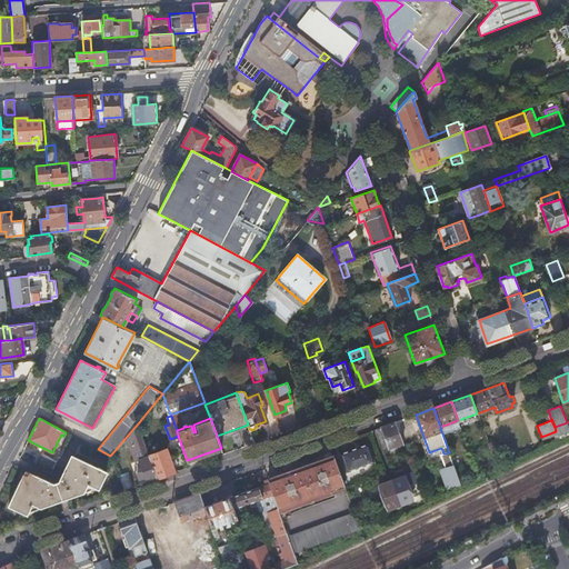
[(458,420),(440,427),(441,431),(442,433),(461,427),(458,420)]
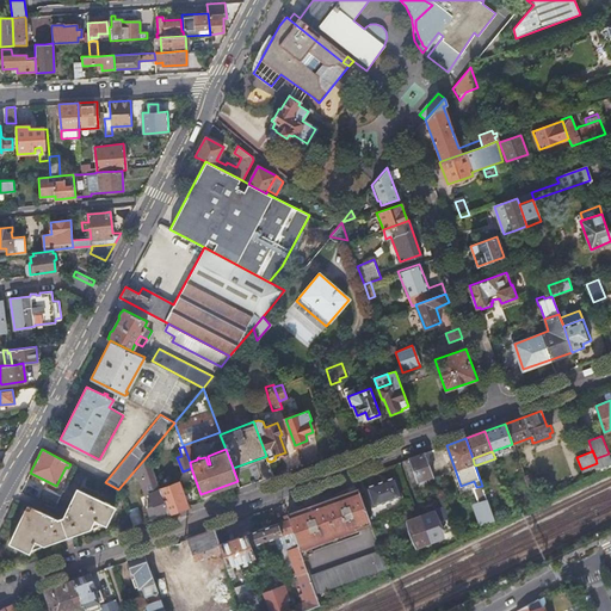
[(426,481),(433,479),(425,452),(409,458),(418,480),(425,477),(426,481)]
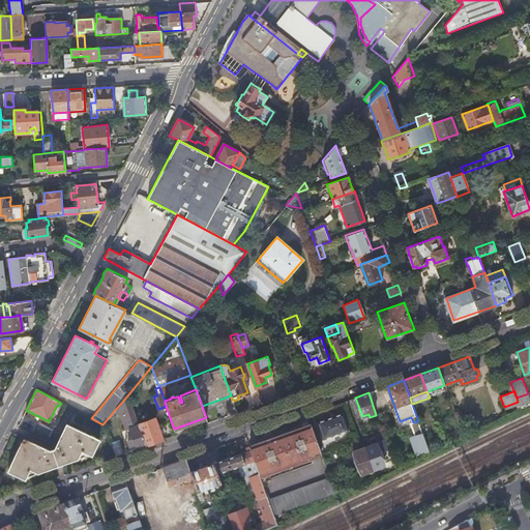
[(529,400),(529,399),(528,393),(517,398),(518,402),(519,405),(529,400)]
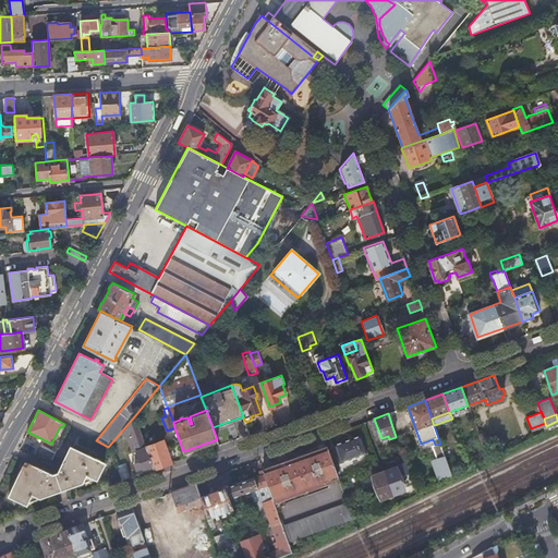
[(145,446),(135,415),(121,432),(126,437),(133,451),(135,450),(140,460),(134,462),(136,469),(138,474),(143,472),(154,469),(145,446)]
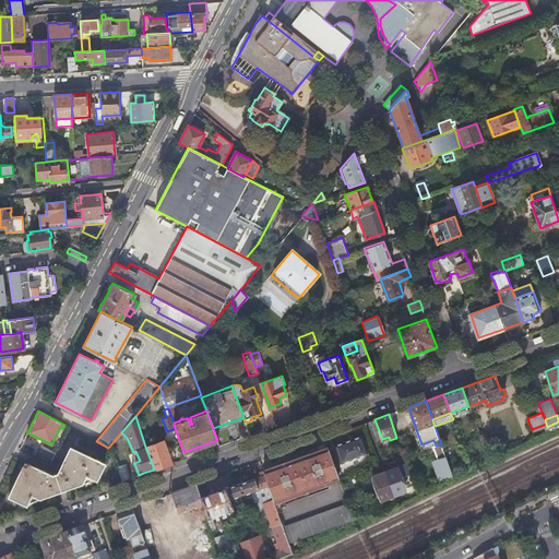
[(375,419),(370,420),(377,441),(382,439),(375,419)]
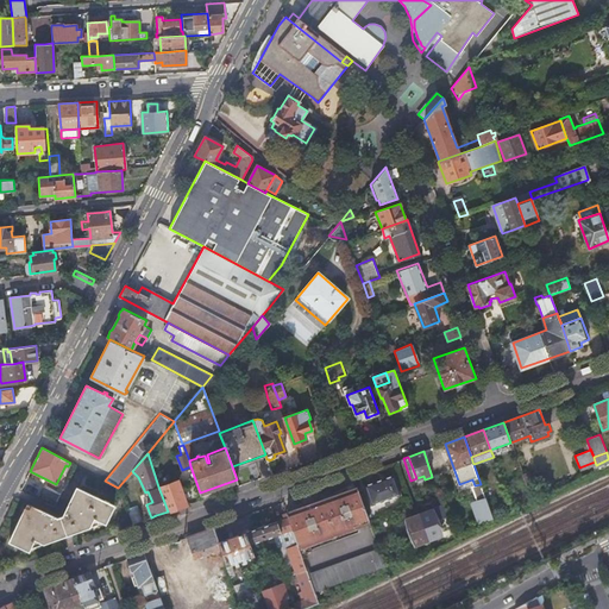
[(523,476),(529,493),(534,491),(528,473),(523,476)]
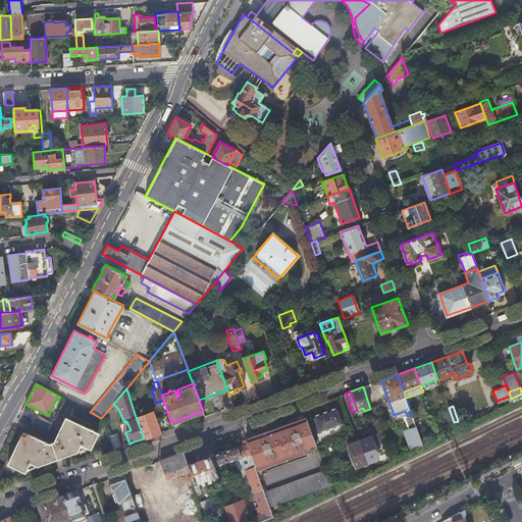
[(337,407),(313,416),(319,432),(344,424),(337,407)]
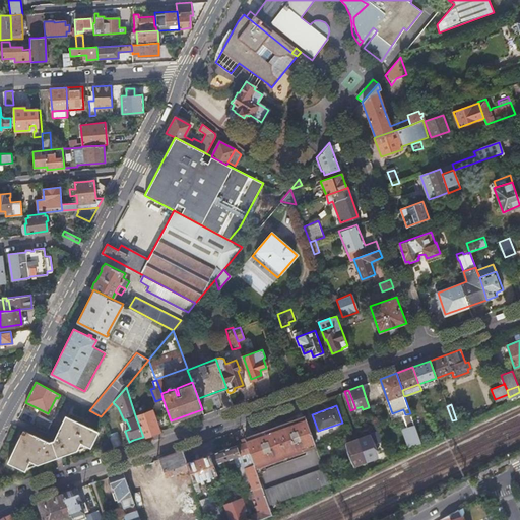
[(152,409),(135,415),(143,437),(159,431),(156,424),(155,418),(152,409)]
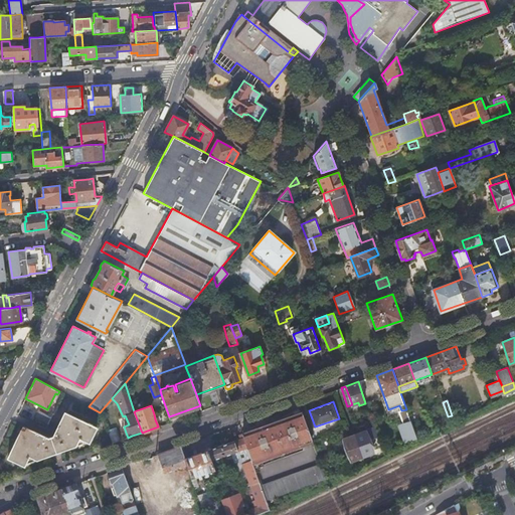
[(96,426),(55,407),(51,416),(49,421),(57,425),(52,436),(48,438),(22,425),(7,458),(24,465),(29,457),(37,459),(75,445),(78,438),(89,442),(96,426)]
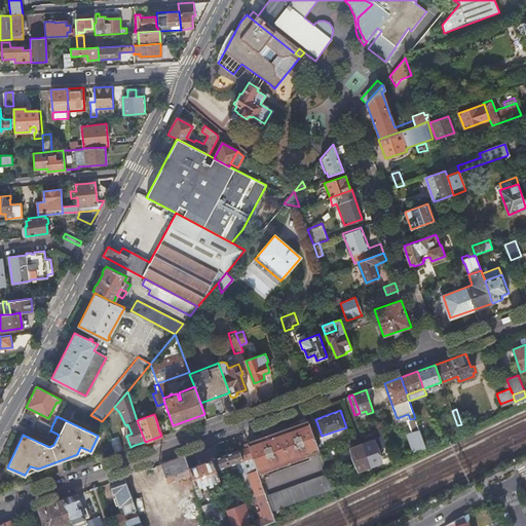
[(414,452),(426,448),(415,418),(410,419),(410,420),(413,431),(407,434),(414,452)]
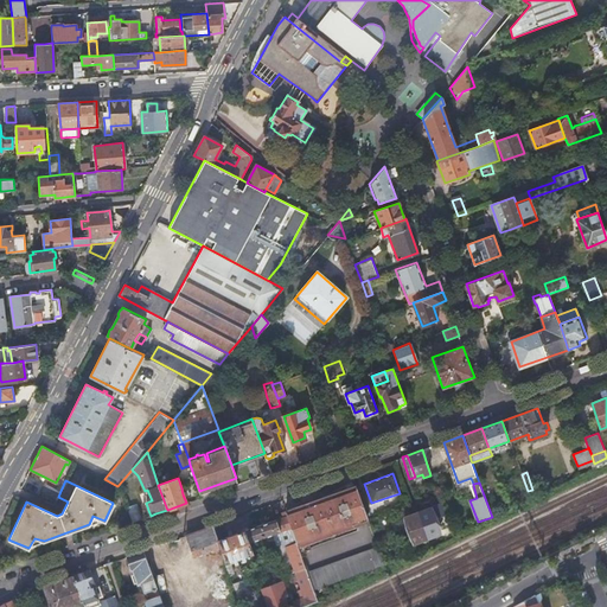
[(42,491),(56,499),(58,497),(61,491),(45,484),(42,491)]
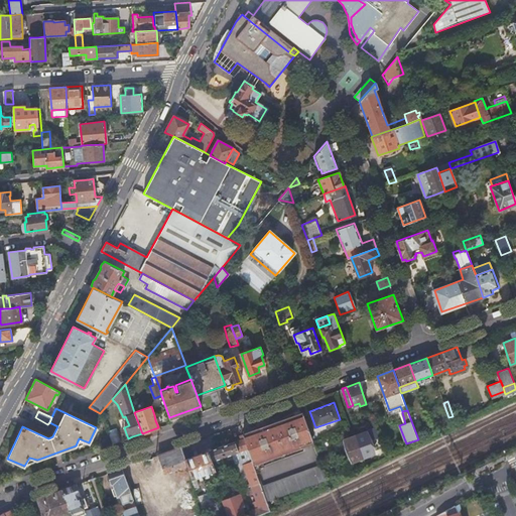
[(273,423),(283,452),(312,440),(302,413),(273,423)]
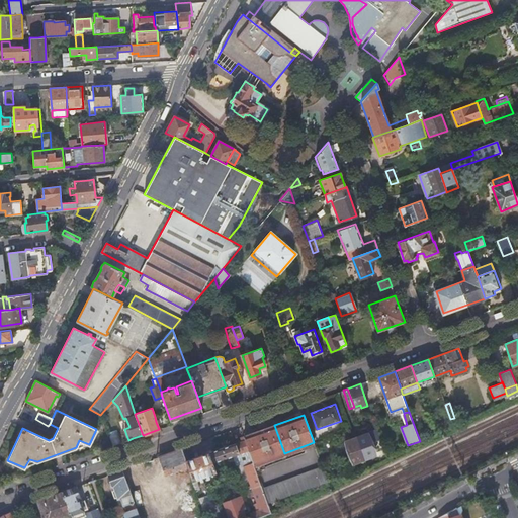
[(274,425),(244,436),(258,475),(261,472),(260,469),(264,467),(262,461),(284,453),(274,425)]
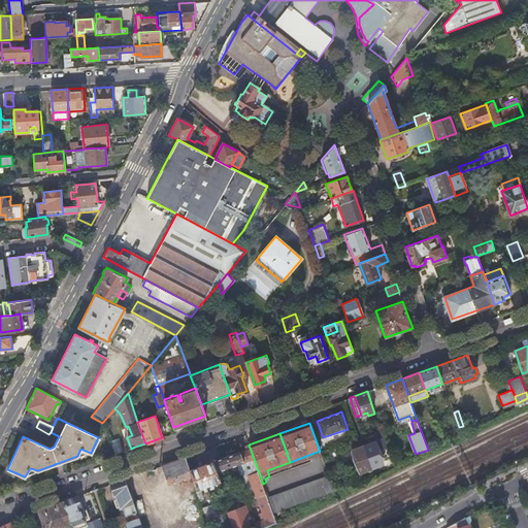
[(374,441),(363,446),(371,468),(374,475),(380,472),(376,466),(383,464),(374,441)]
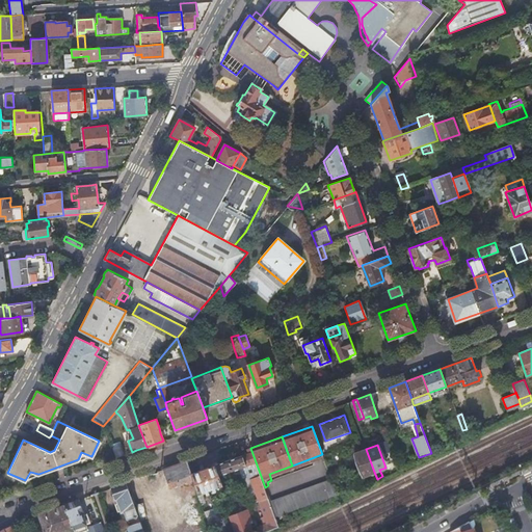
[(190,473),(193,480),(201,502),(205,500),(203,495),(208,493),(207,489),(222,484),(218,475),(239,468),(243,478),(247,476),(251,479),(267,523),(257,527),(258,528),(251,530),(251,531),(265,531),(280,526),(275,515),(270,501),(265,487),(250,448),(246,450),(247,453),(190,473)]
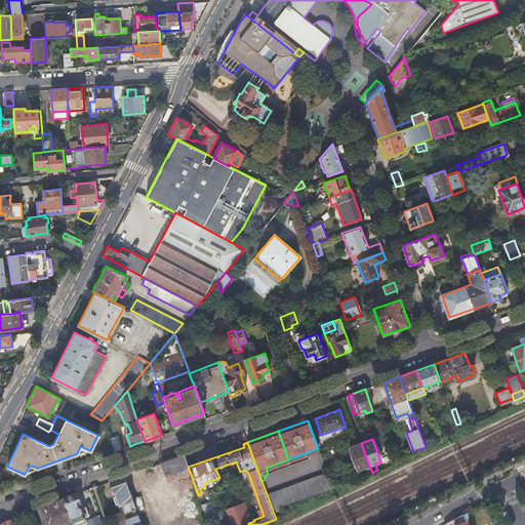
[(369,466),(361,443),(350,447),(358,470),(369,466)]
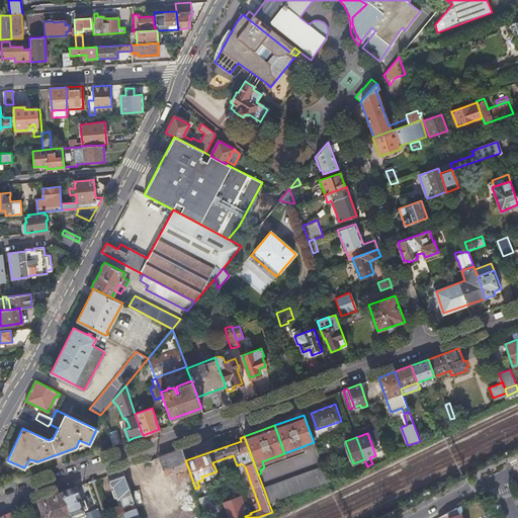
[(181,448),(160,455),(164,469),(181,463),(183,468),(188,467),(185,460),(181,448)]
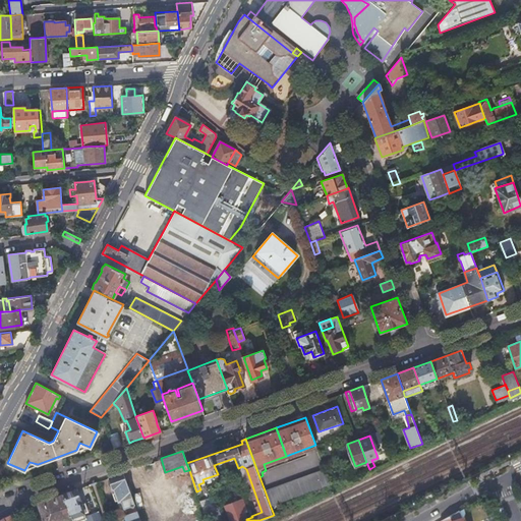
[(294,479),(299,495),(329,483),(324,468),(294,479)]
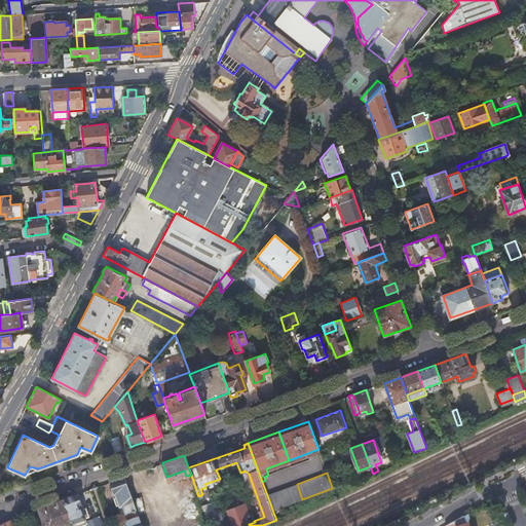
[(123,477),(110,482),(114,492),(115,491),(117,496),(114,497),(117,505),(119,503),(120,504),(122,503),(125,513),(129,512),(136,510),(123,477)]
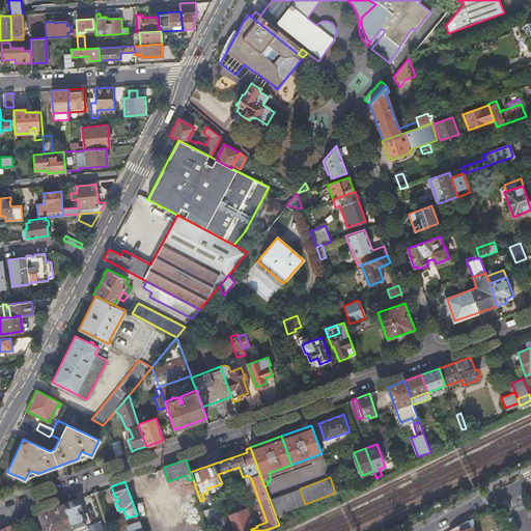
[(167,484),(143,493),(149,509),(173,501),(167,484)]
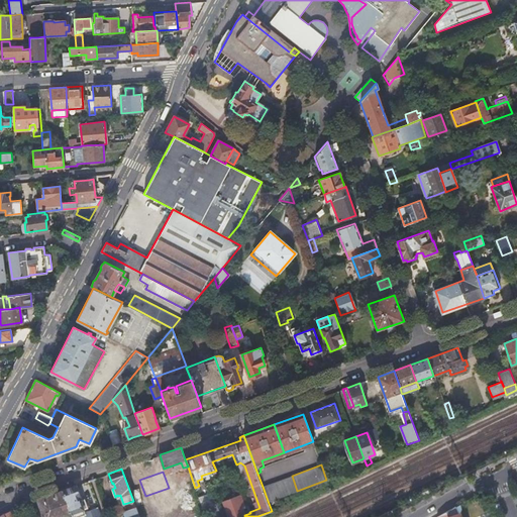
[(263,487),(268,501),(297,491),(292,476),(263,487)]
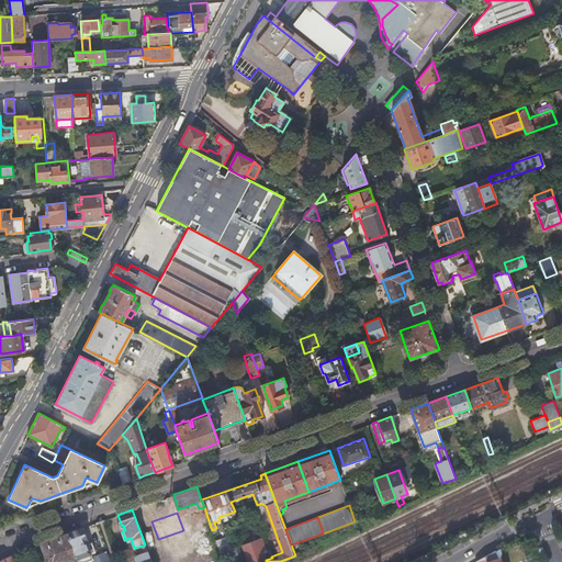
[(87,539),(82,527),(67,532),(77,559),(78,561),(110,561),(107,553),(93,559),(91,553),(96,551),(92,542),(88,544),(86,539),(87,539)]
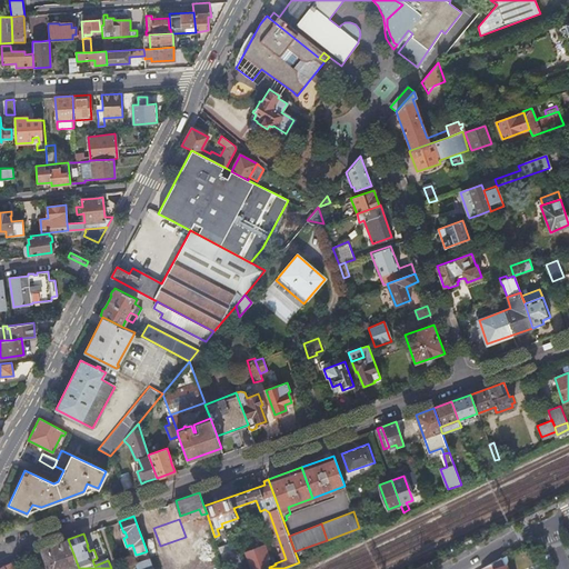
[(48,568),(69,568),(78,566),(68,539),(41,549),(48,568)]
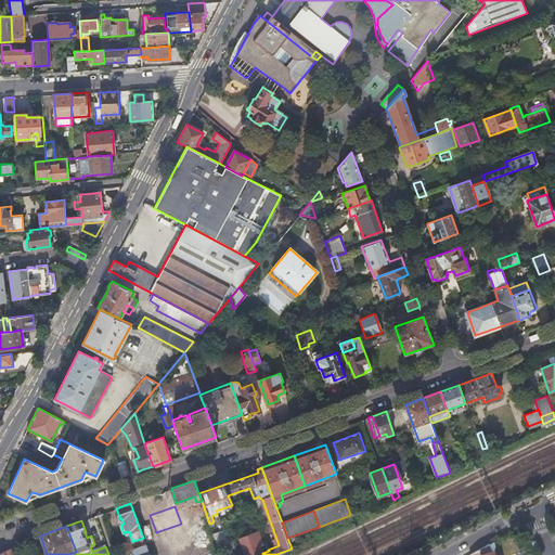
[(214,537),(220,552),(234,546),(230,533),(226,534),(224,532),(214,537)]
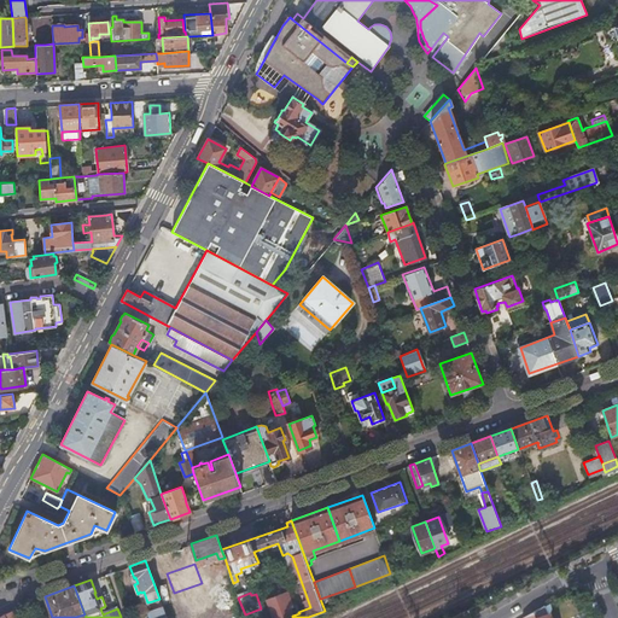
[(286,617),(292,616),(287,604),(284,593),(267,599),(273,617),(286,617)]
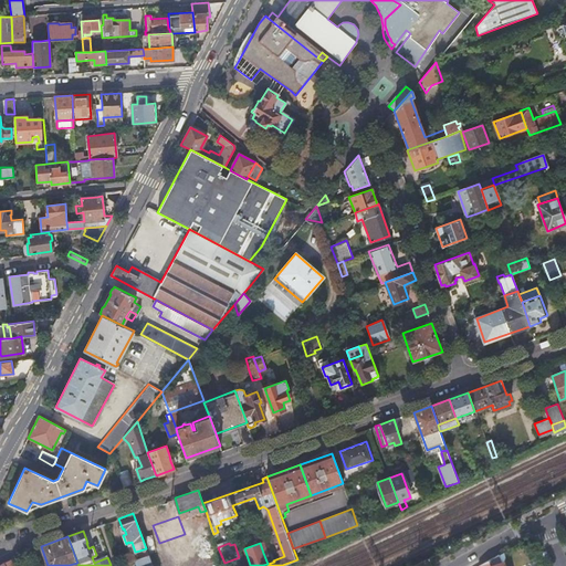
[(117,552),(122,564),(129,562),(125,548),(117,552)]
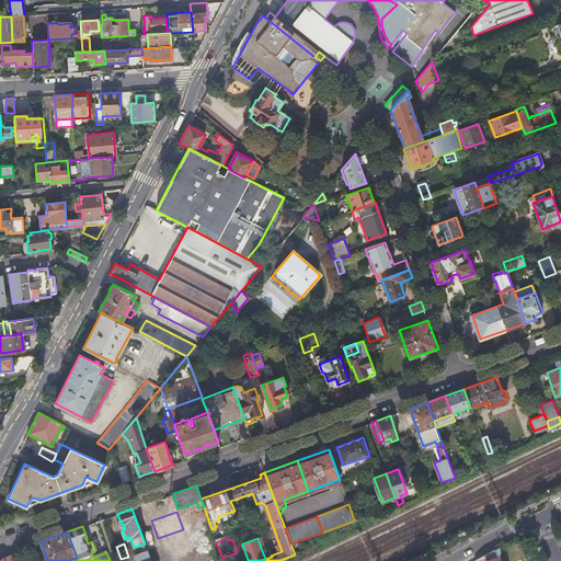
[(138,546),(140,552),(147,550),(145,544),(138,546)]
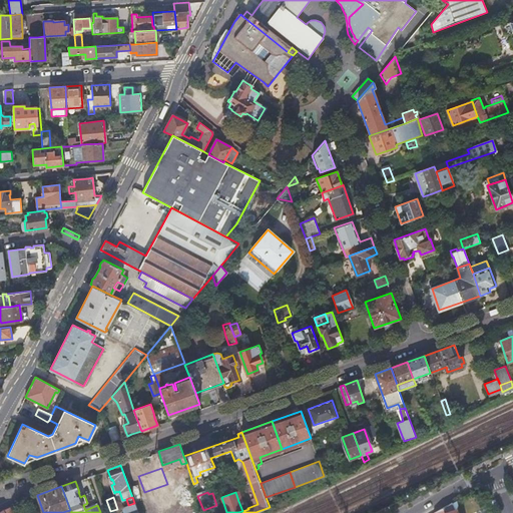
[(137,512),(134,503),(128,505),(123,507),(125,512),(137,512)]
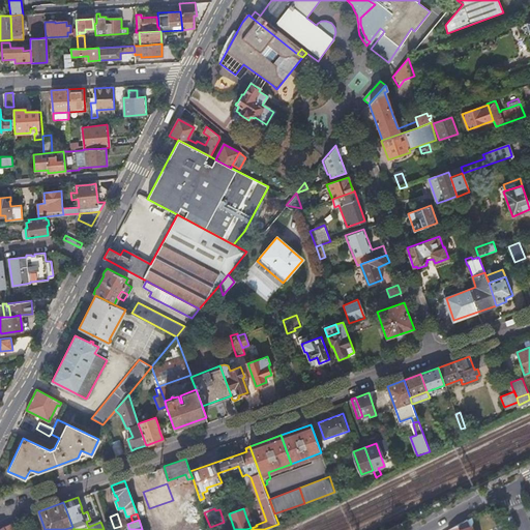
[(467,520),(458,525),(459,529),(472,529),(472,526),(470,527),(467,520)]
